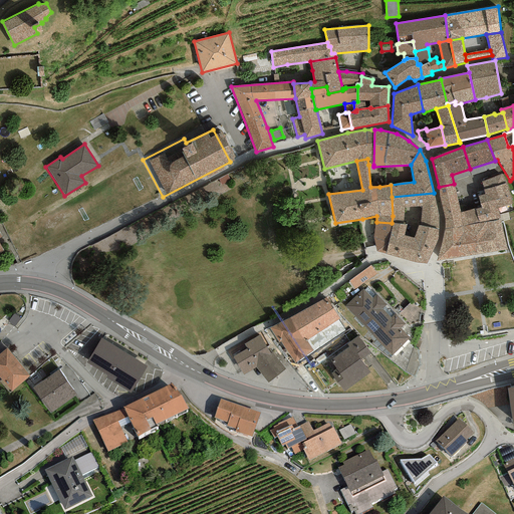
[(506,183),(502,174),(481,183),(484,195),(478,197),(481,208),(475,209),(479,223),(500,218),(498,208),(512,204),(506,183)]
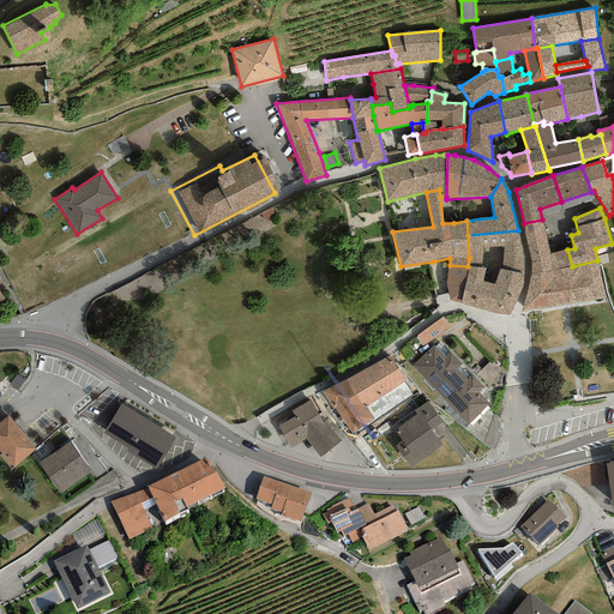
[(572,266),(567,250),(551,254),(542,220),(524,223),(524,234),(531,263),(531,274),(572,266)]
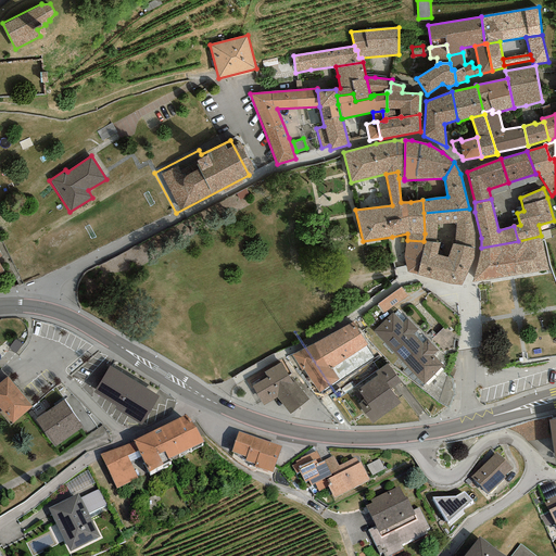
[(474,234),(469,209),(424,213),(425,234),(424,241),(437,242),(438,225),(456,224),(454,243),(474,249),(474,234)]
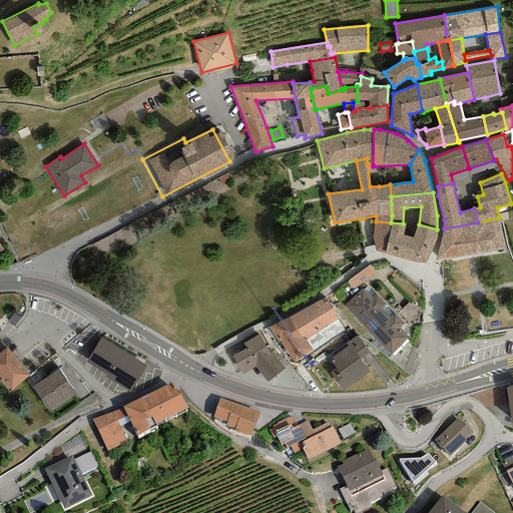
[(506,248),(499,217),(478,222),(444,228),(436,261),(506,248)]
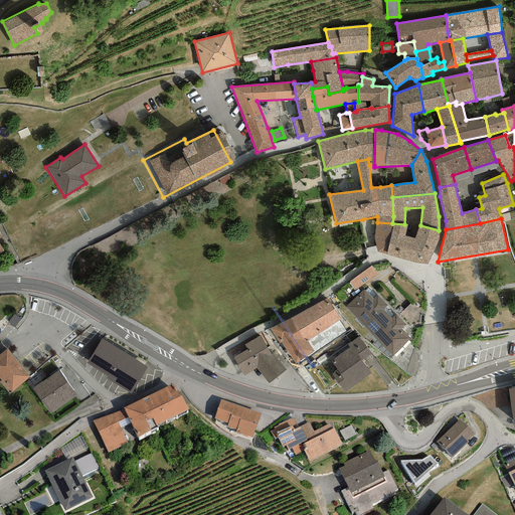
[(385,254),(392,223),(377,222),(373,237),(377,251),(385,254)]
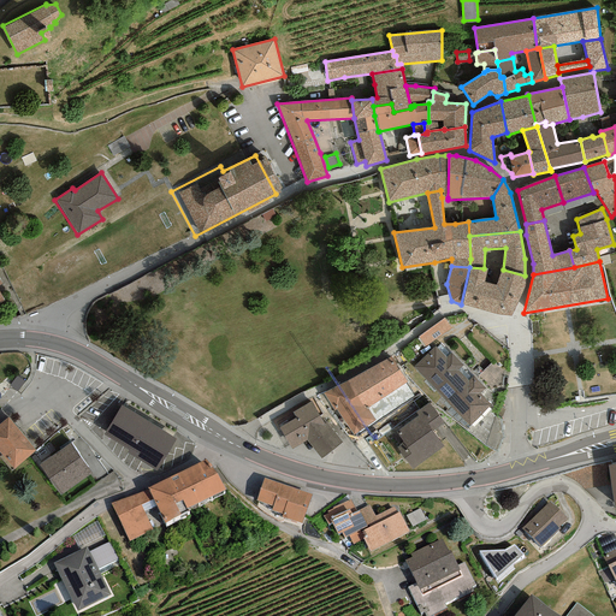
[(461,304),(489,312),(496,285),(484,282),(487,268),(484,268),(469,267),(461,304)]
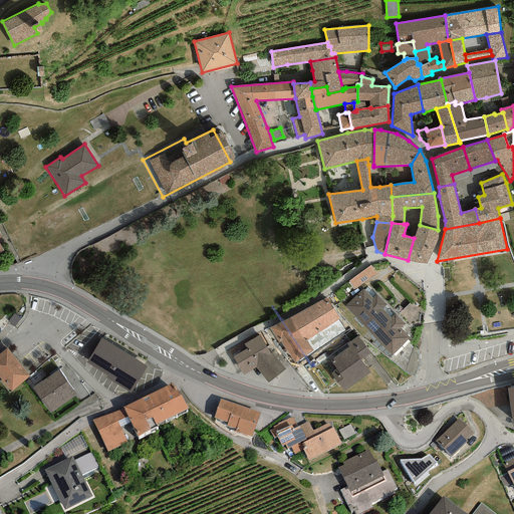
[(437,241),(438,230),(420,225),(419,225),(414,238),(408,260),(426,265),(437,241)]
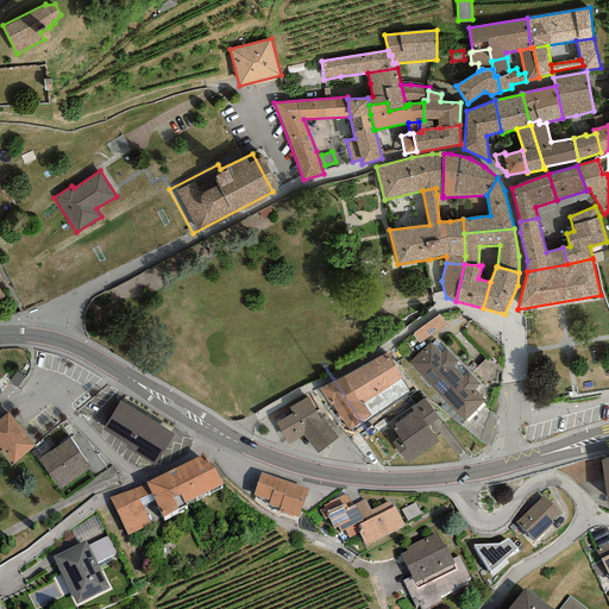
[(440,314),(413,333),(420,343),(447,325),(440,314)]
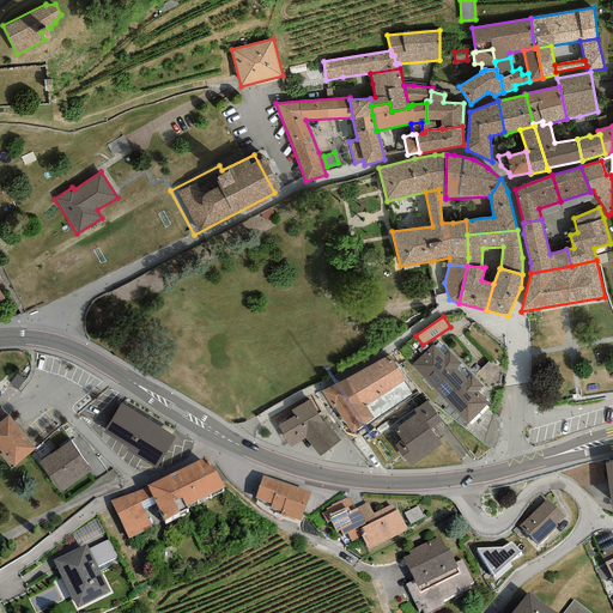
[(434,345),(411,365),(467,424),(489,404),(478,392),(483,387),(471,375),(465,380),(455,369),(460,363),(449,351),(444,356),(434,345)]
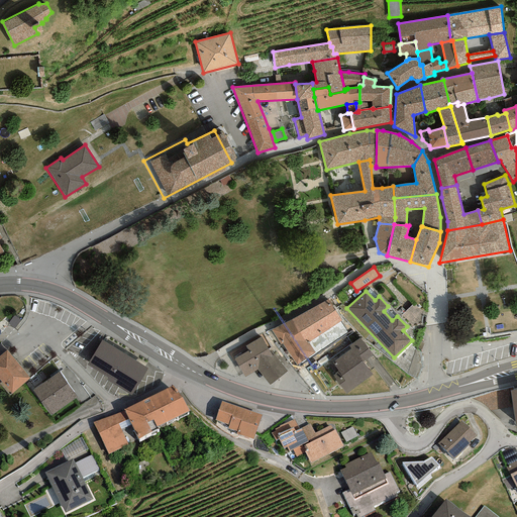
[(334,297),(331,299),(336,308),(339,306),(334,297)]
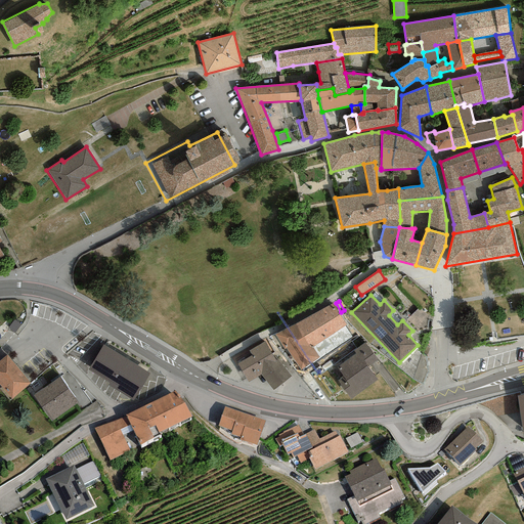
[(310,348),(312,347),(345,326),(346,325),(333,304),(296,324),(310,348)]
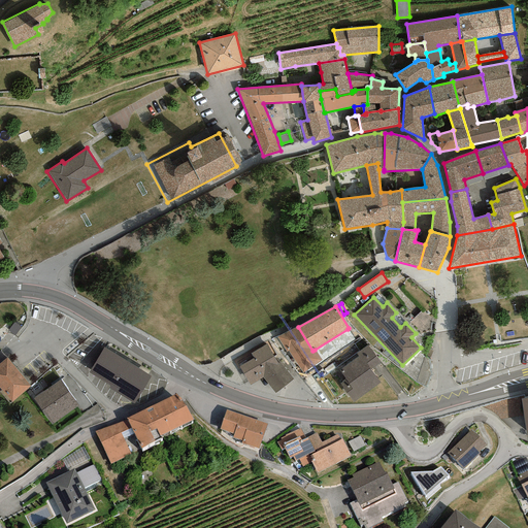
[(21,325),(14,321),(8,329),(14,334),(21,325)]
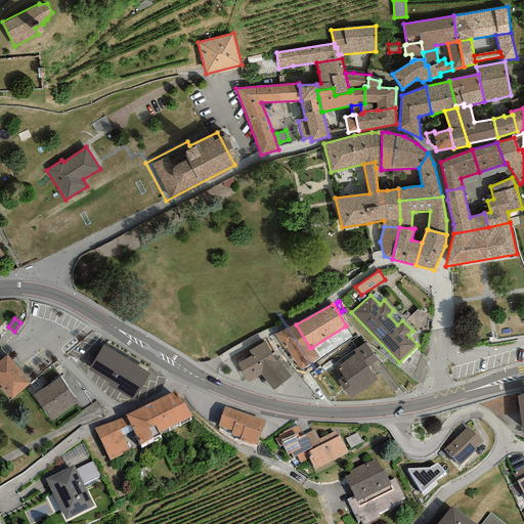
[(310,348),(296,324),(275,335),(285,350),(287,349),(300,370),(319,358),(312,347),(310,348)]
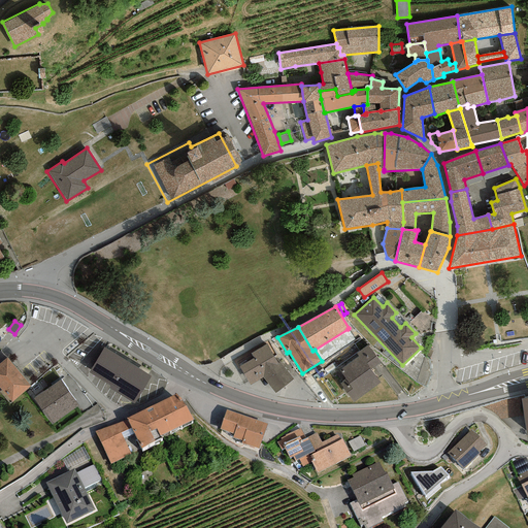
[(354,339),(348,329),(315,350),(322,361),(354,339)]
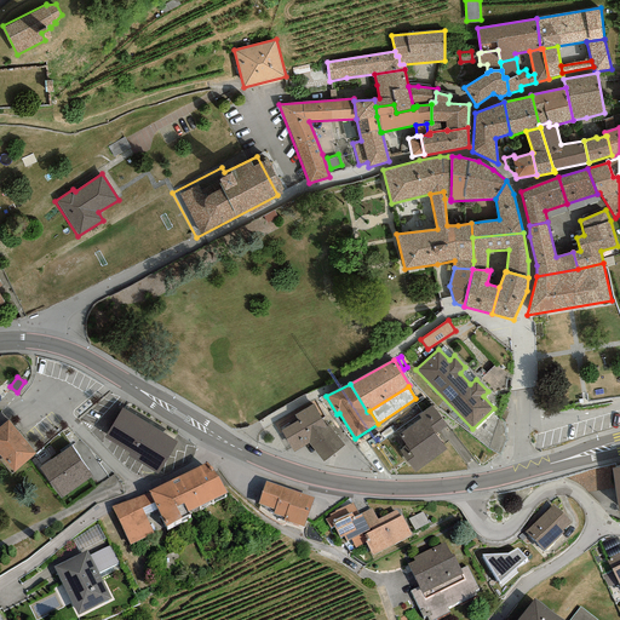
[(315,403),(274,430),(290,454),(306,442),(320,461),(343,446),(315,403)]
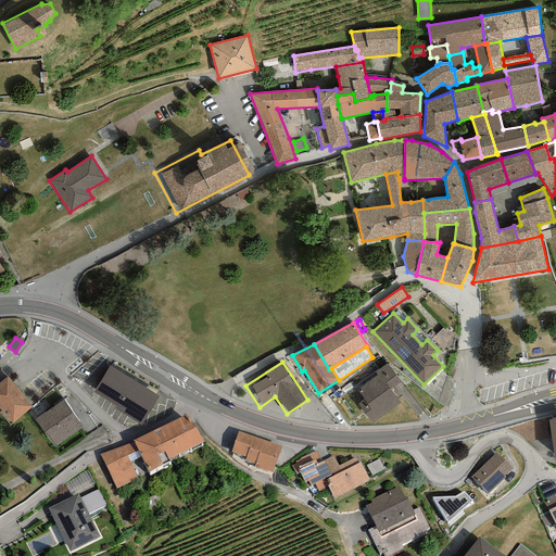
[(364,400),(357,404),(371,424),(400,403),(390,389),(400,381),(387,364),(375,373),(377,376),(357,390),(364,400)]
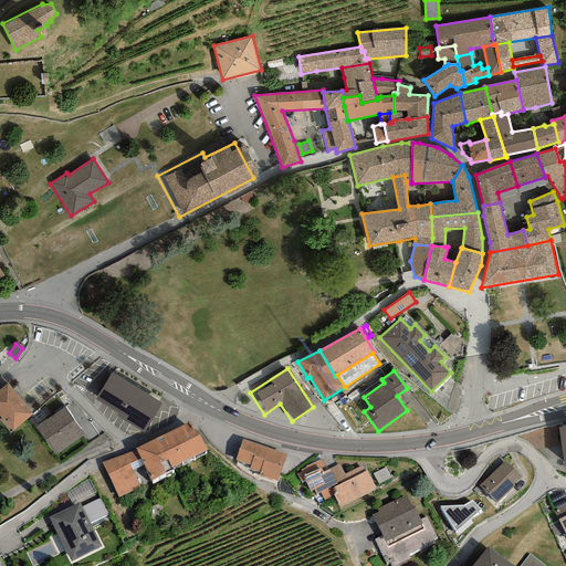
[(116,416),(144,433),(161,404),(111,373),(95,399),(118,412),(116,416)]
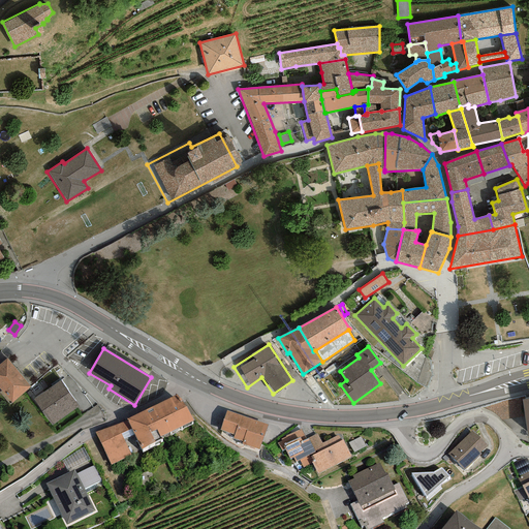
[(31,387),(6,359),(0,364),(0,389),(12,403),(31,387)]
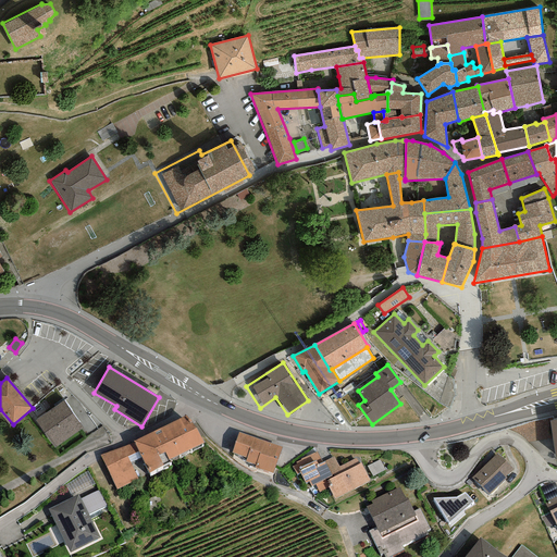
[(35,421),(54,448),(83,429),(63,400),(35,421)]
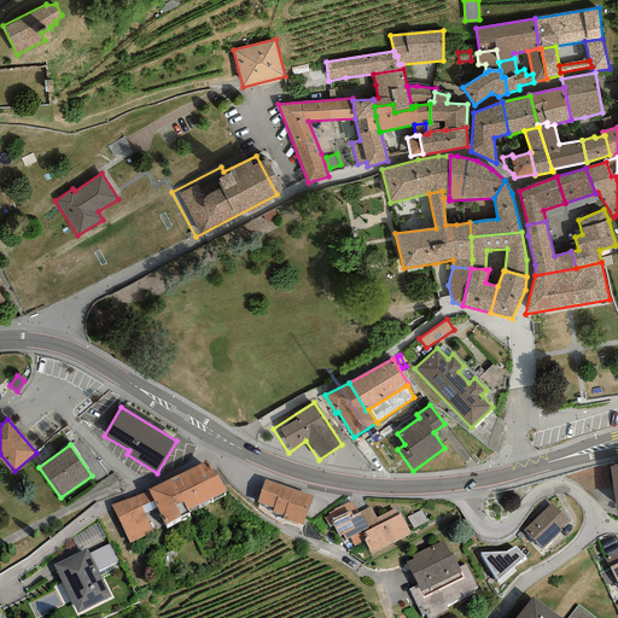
[(226,491),(207,461),(147,489),(149,491),(153,501),(165,525),(190,513),(187,509),(226,491)]
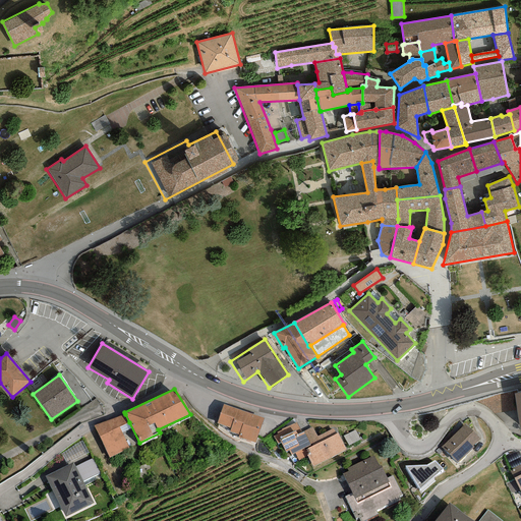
[(264,418),(223,404),(217,423),(231,428),(230,431),(239,435),(238,438),(254,444),(264,418)]
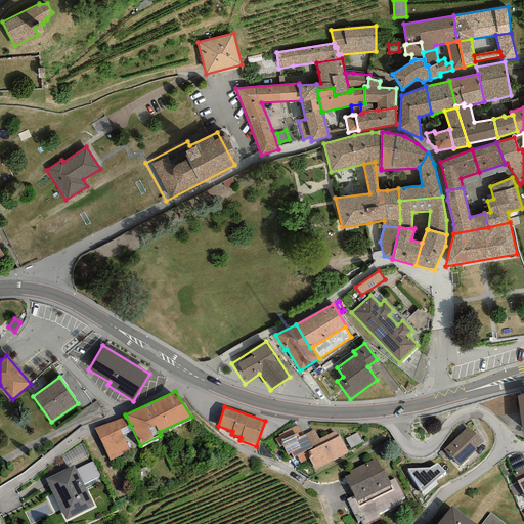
[(126,417),(94,428),(110,461),(130,450),(119,430),(130,425),(126,417)]
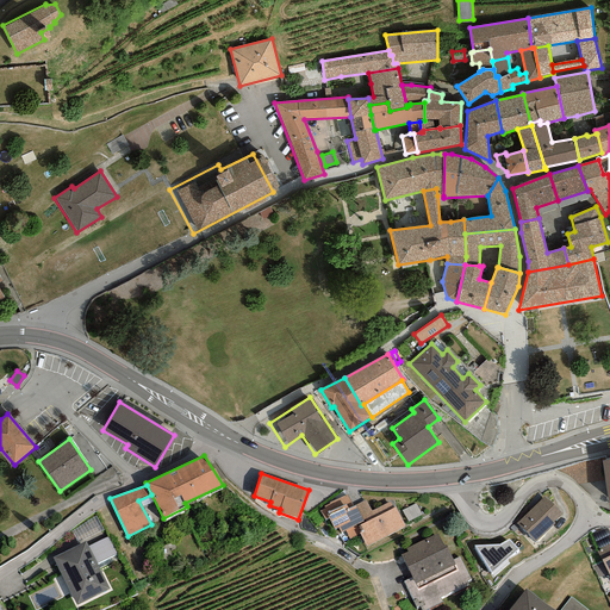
[(365,523),(355,505),(353,506),(347,495),(329,503),(329,504),(324,506),(325,508),(319,511),(324,520),(328,518),(334,529),(337,527),(341,533),(344,530),(349,540),(360,535),(359,533),(361,531),(359,527),(365,523)]
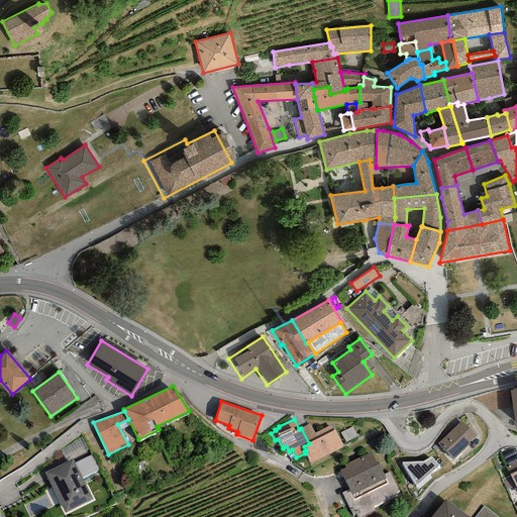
[(477,436),(461,420),(438,444),(453,459),(477,436)]
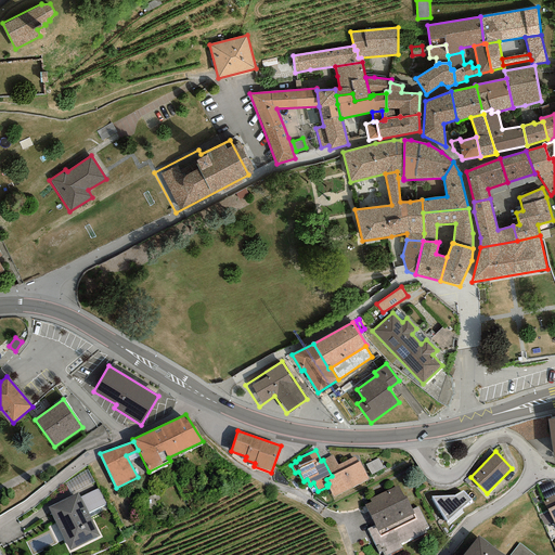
[(369,479),(359,462),(358,462),(356,456),(337,465),(333,455),(323,460),(332,476),(326,479),(328,483),(326,485),(327,487),(333,498),(369,479)]
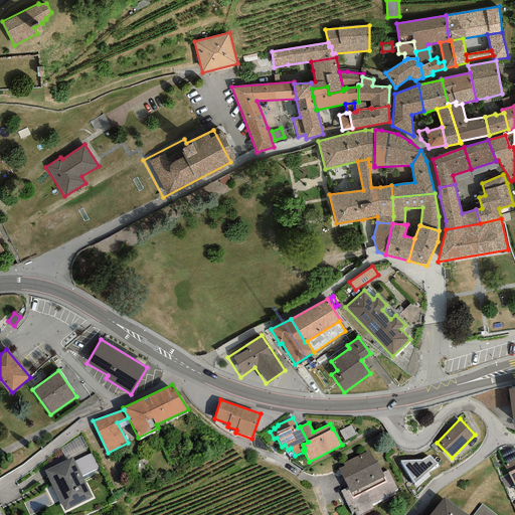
[(87,447),(80,436),(60,448),(65,458),(87,447)]
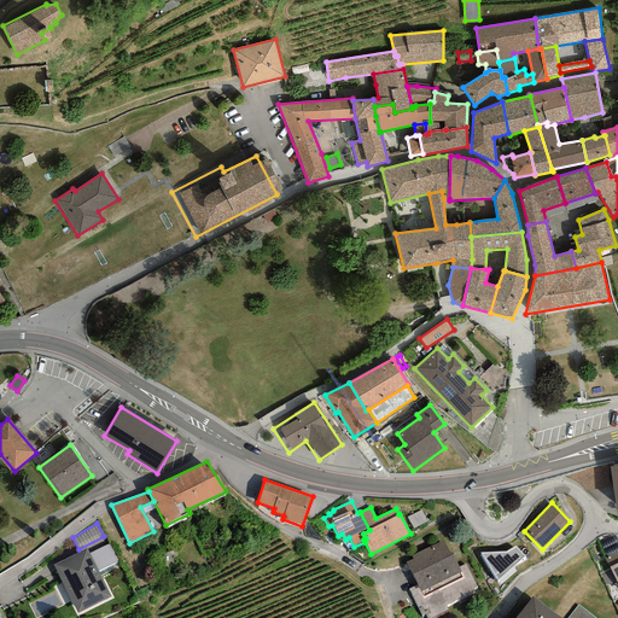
[(477,587),(466,564),(459,567),(452,552),(450,553),(443,540),(410,555),(413,559),(407,561),(418,584),(408,589),(421,616),(425,613),(426,617),(431,617),(448,610),(445,605),(459,599),(459,600),(474,593),(473,588),(477,587)]
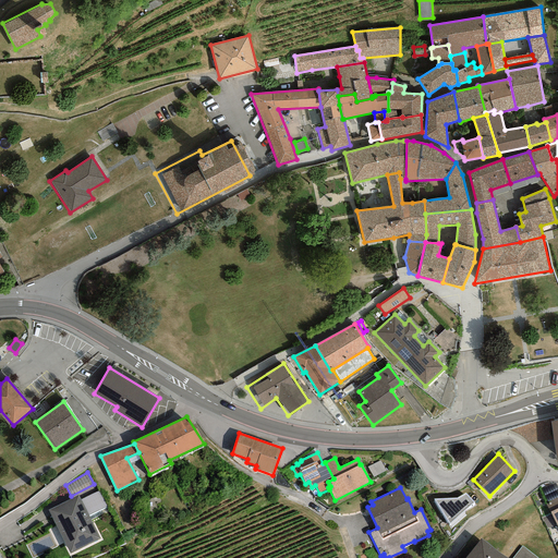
[(98,490),(81,500),(88,516),(106,507),(98,490)]
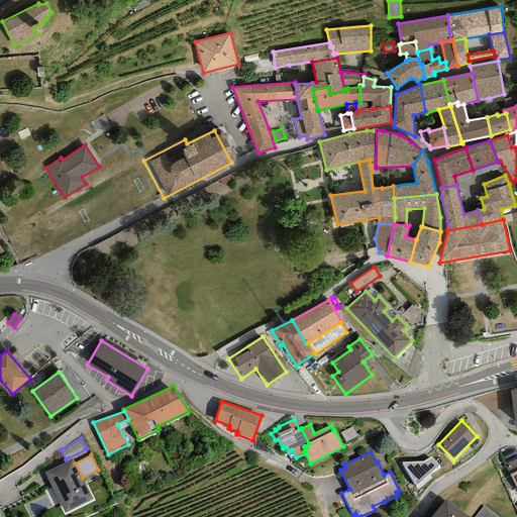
[(423,461),(401,462),(416,486),(438,466),(431,456),(423,461)]
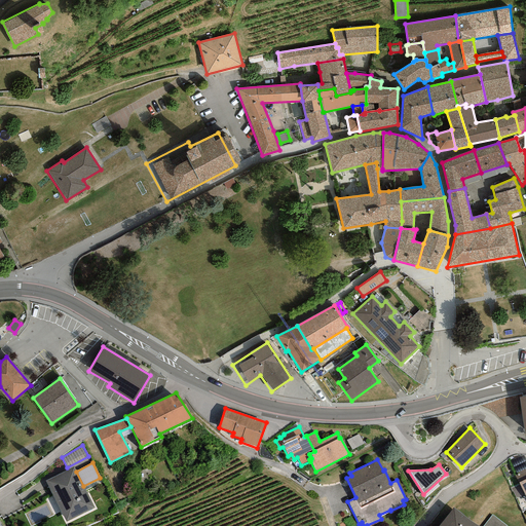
[(74,467),(45,481),(66,522),(94,508),(83,486),(76,472),(74,467)]
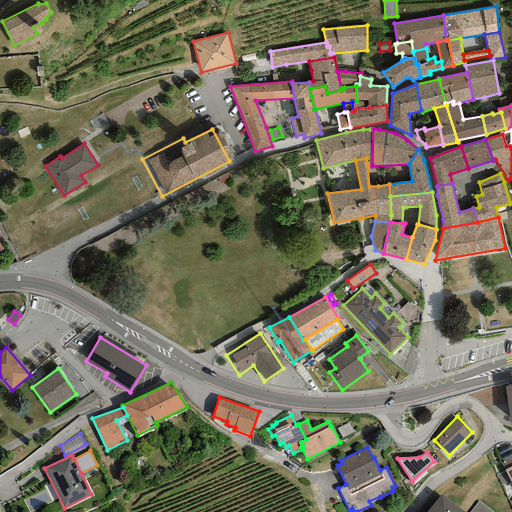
[(511,456),(503,460),(504,461),(501,463),(511,485),(511,456)]
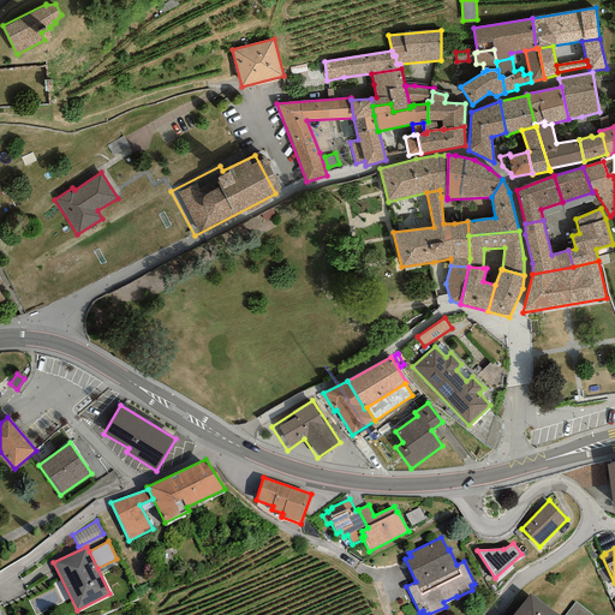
[(513,614),(559,614),(531,593),(513,614)]
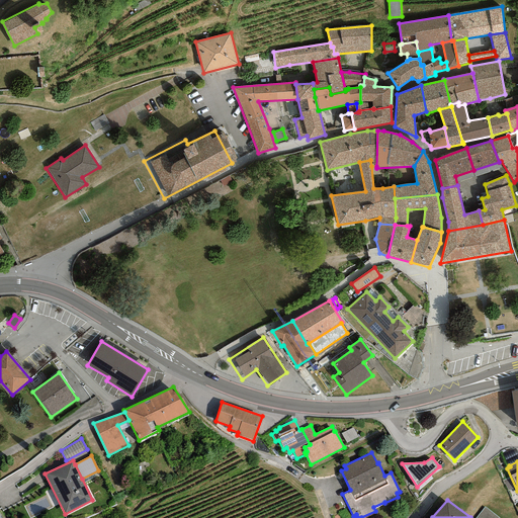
[(499,517),(485,507),(476,517),(499,517)]
